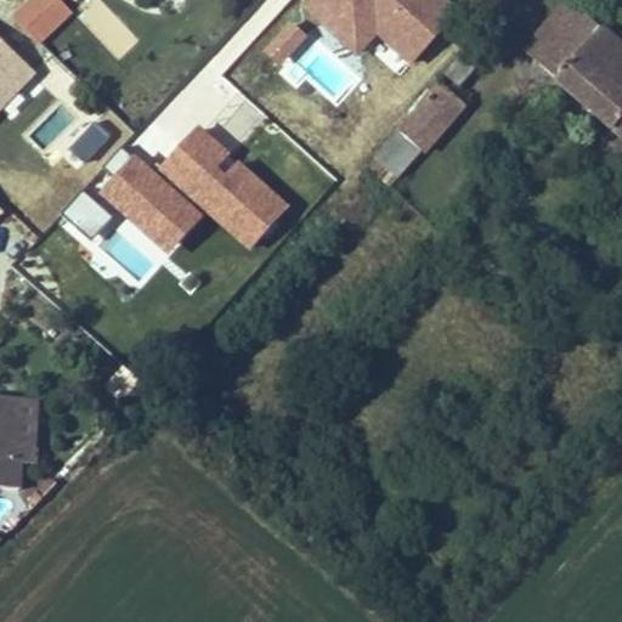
[(357,51),(378,29),(412,61),(457,12),(442,0),(316,0),(310,7),(357,51)]
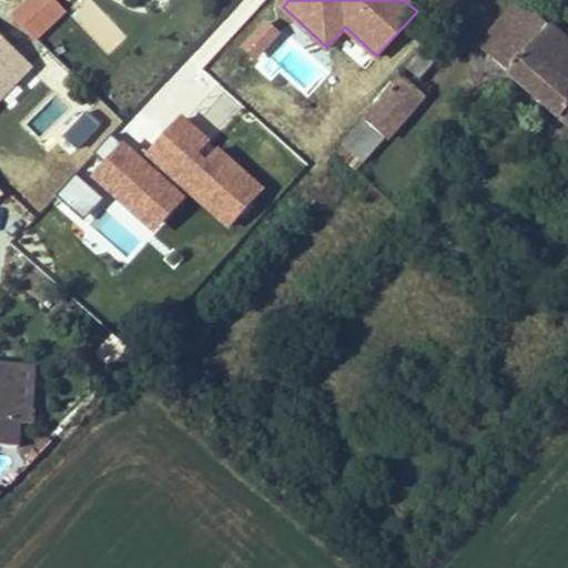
[(567,16),(550,0),(549,0),(510,43),(567,98),(567,16)]
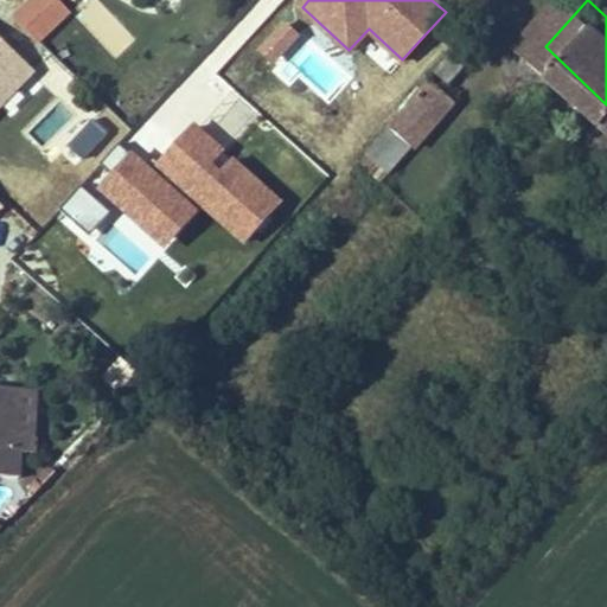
[(0,145),(1,147),(70,74),(16,23),(0,39),(0,145)]
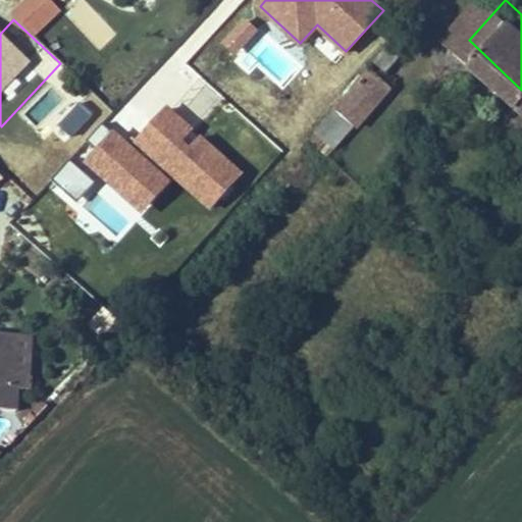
[(448,50),(435,38),(407,68),(419,80),(448,50)]
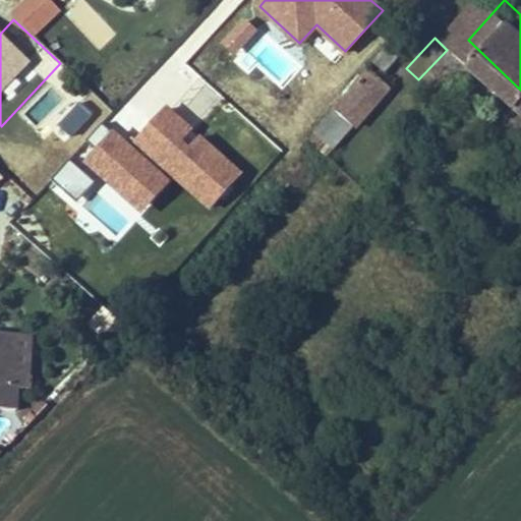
[(330,159),(391,85),(367,66),(305,138),(330,159)]
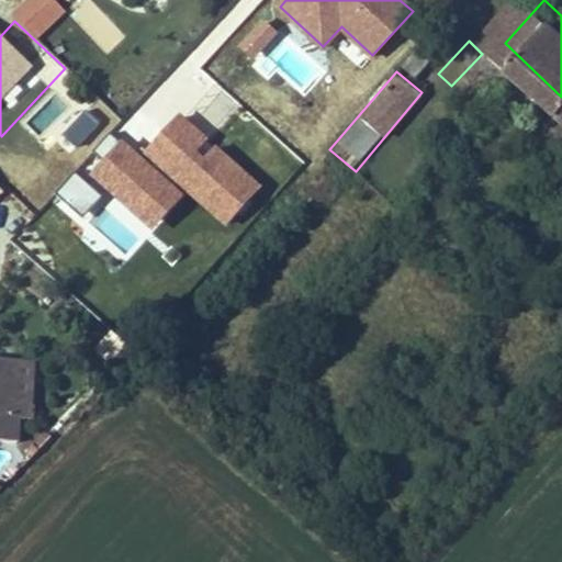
[(63,132),(76,147),(102,125),(89,109),(63,132)]
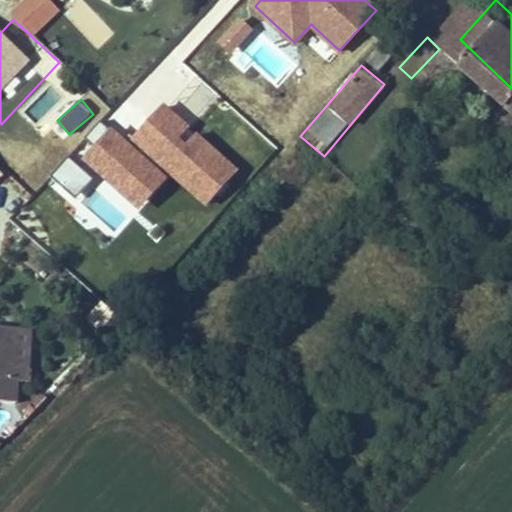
[(0,198),(4,196),(27,177),(6,157),(0,161),(0,198)]
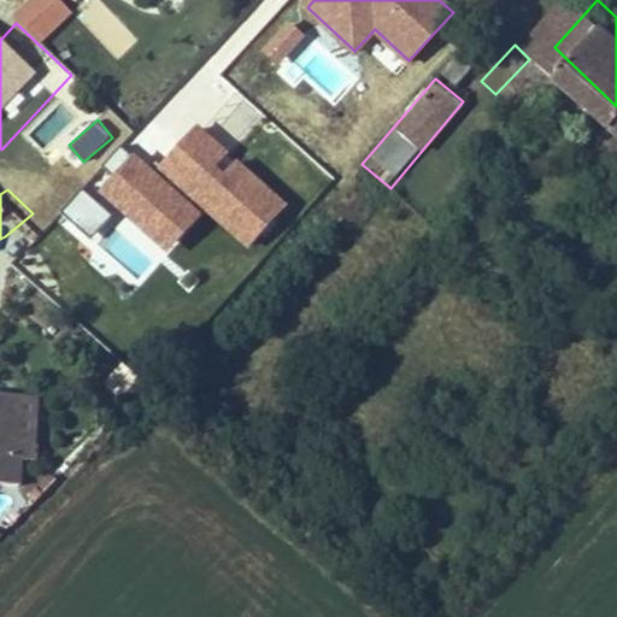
[(50,395),(0,392),(0,480),(54,483),(56,458),(46,457),(47,433),(50,395)]
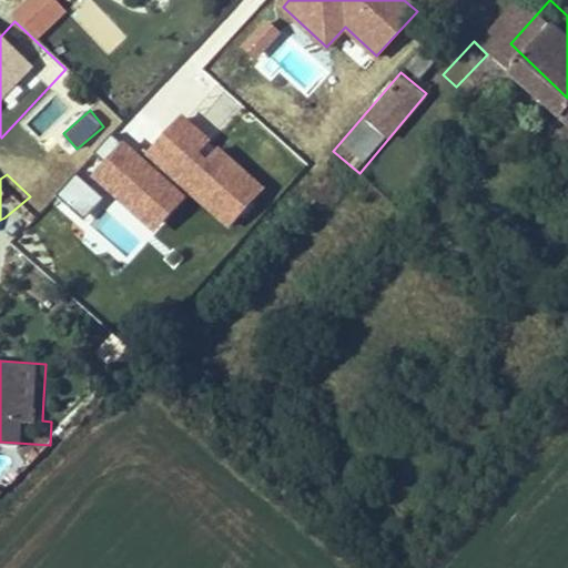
[(42,421),(51,422),(53,398),(43,398),(42,421)]
